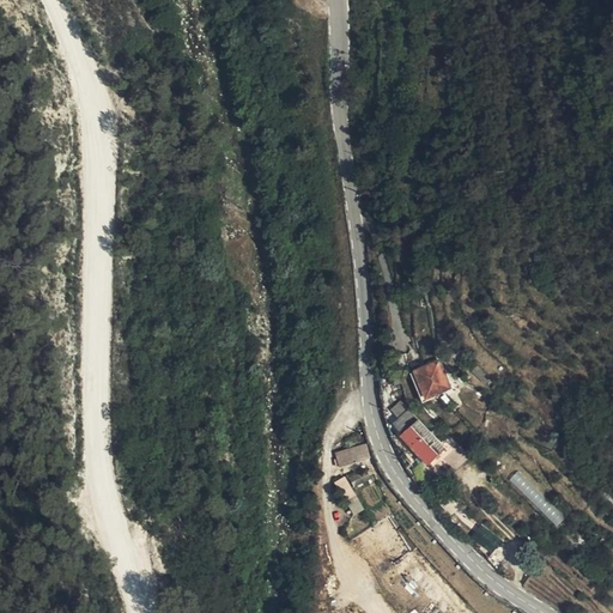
[(418,356),(414,340),(407,343),(411,358),(418,356)]
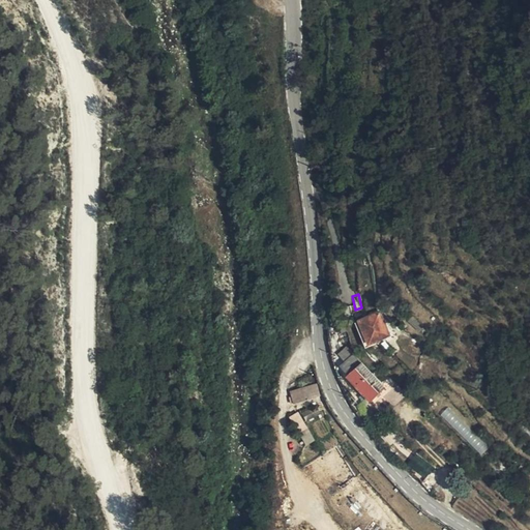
[(399,324),(390,301),(364,312),(375,334),(399,324)]
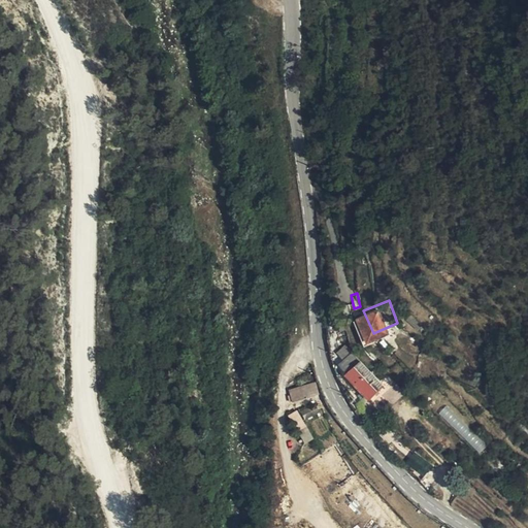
[(343,343),(352,350),(360,339),(353,333),(343,343)]
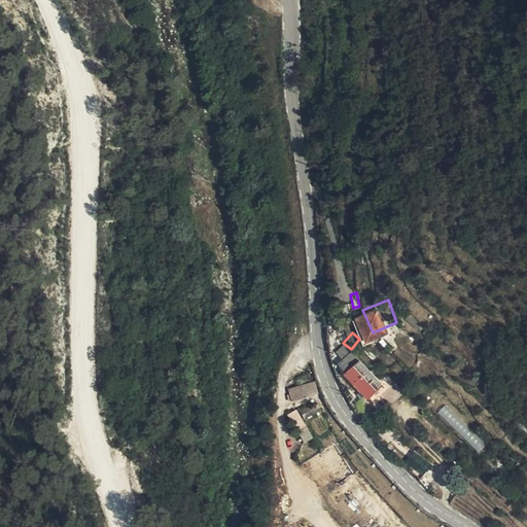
[(347,354),(356,362),(370,346),(359,339),(351,349),(347,354)]
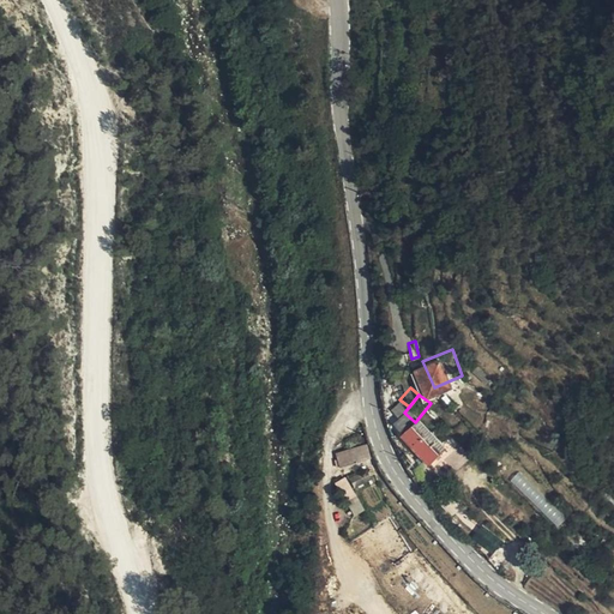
[(431,403),(415,422),(414,423),(426,434),(443,415),(431,403)]
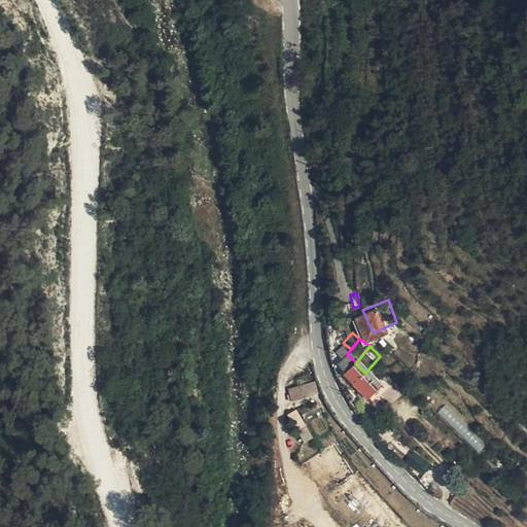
[(365,373),(371,377),(376,372),(378,373),(387,362),(380,356),(365,373)]
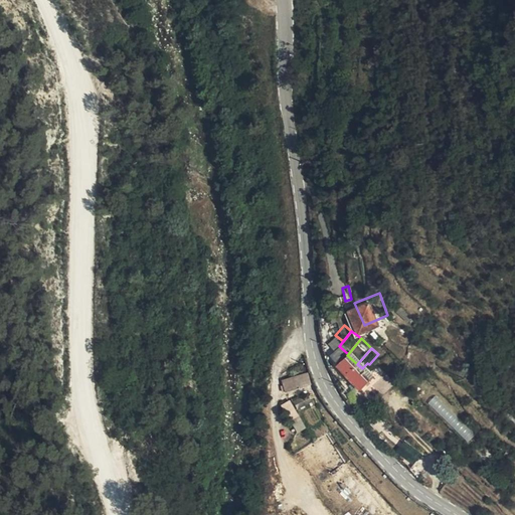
[(386,360),(379,355),(378,354),(369,364),(367,363),(362,368),(373,376),(386,360)]
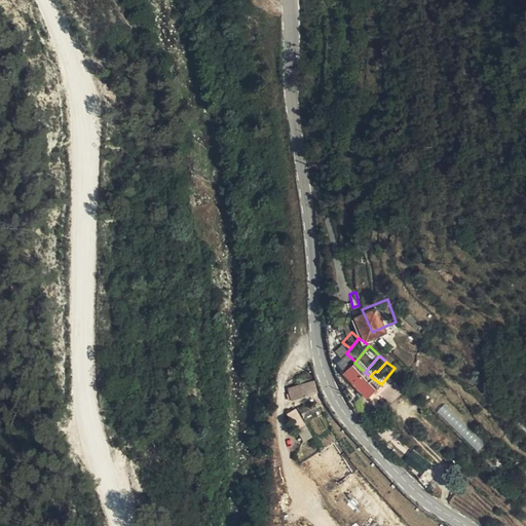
[(313,382),(289,388),(291,395),(288,396),(289,400),(317,391),(313,382)]
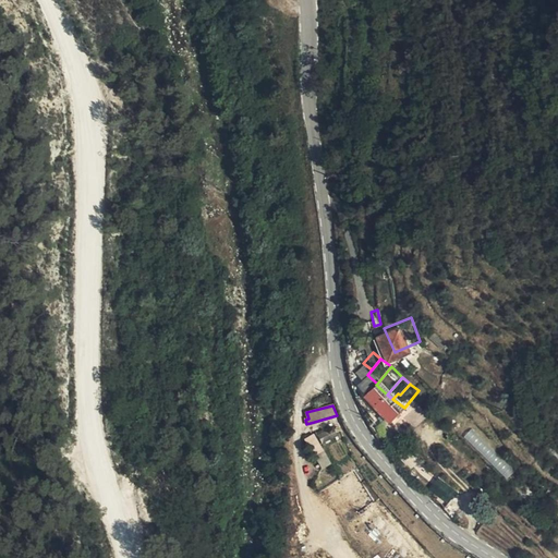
[(324,425),(316,429),(324,445),(332,440),(324,425)]
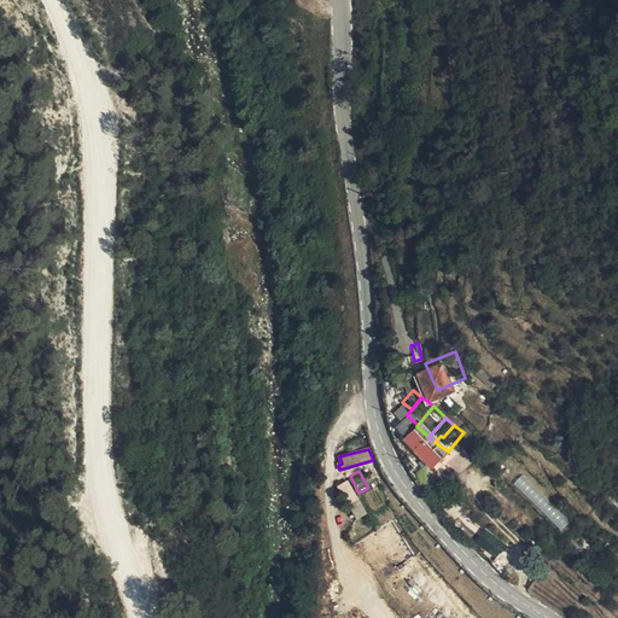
[(522,476),(514,482),(560,530),(567,523),(522,476)]
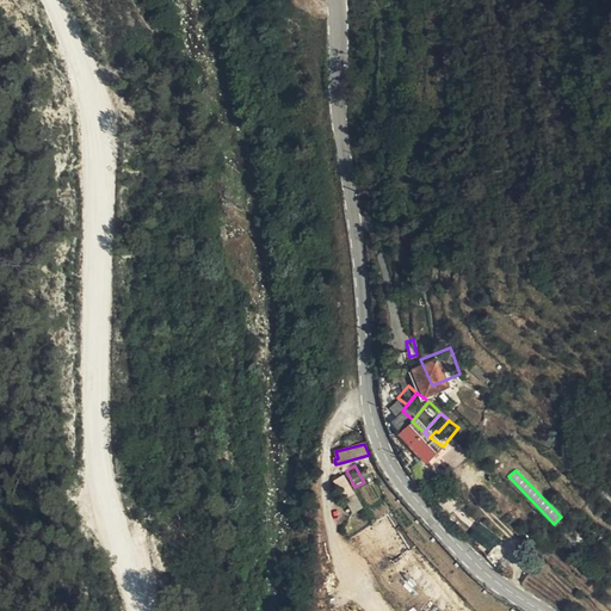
[(333,480),(353,513),(363,507),(343,474),(333,480)]
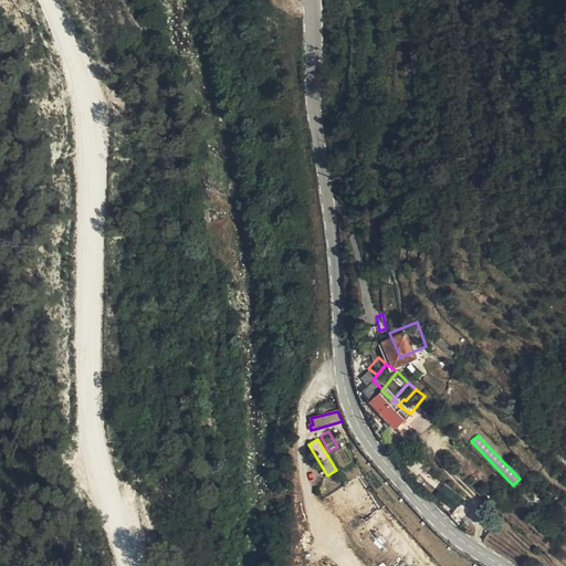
All buildings are outlined.
